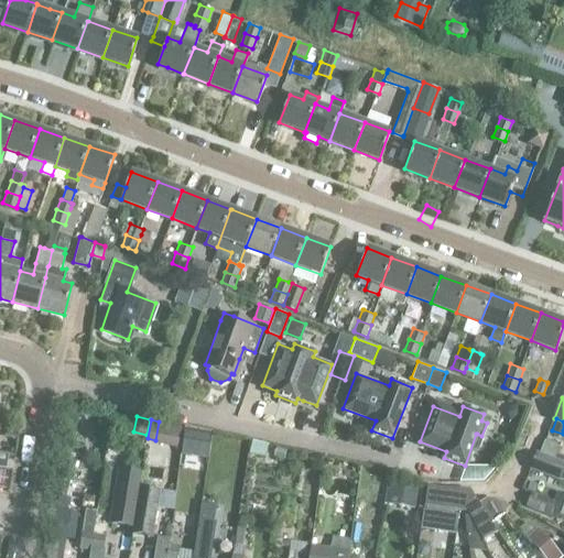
[(554,457),(540,451),(537,450),(531,467),(560,478),(560,477),(563,465),(563,460),(559,458),(554,457)]
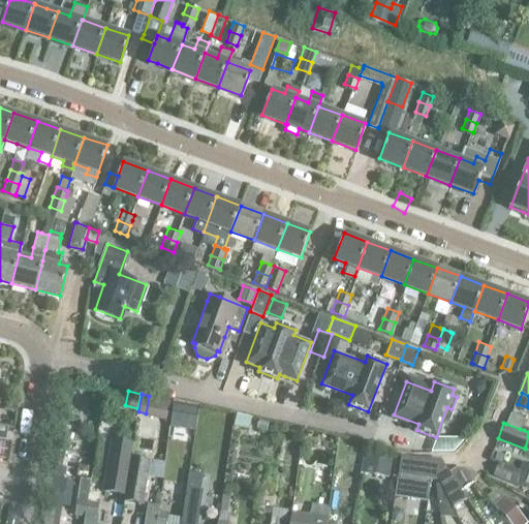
[(132,441),(111,437),(102,490),(124,493),(132,441)]
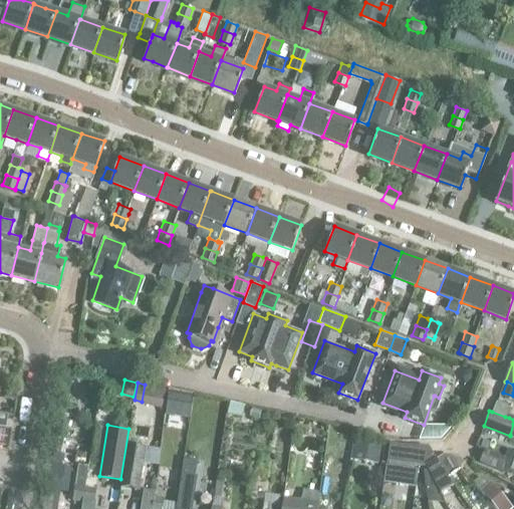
[(377,462),(381,443),(356,439),(355,444),(353,443),(350,457),(377,462)]
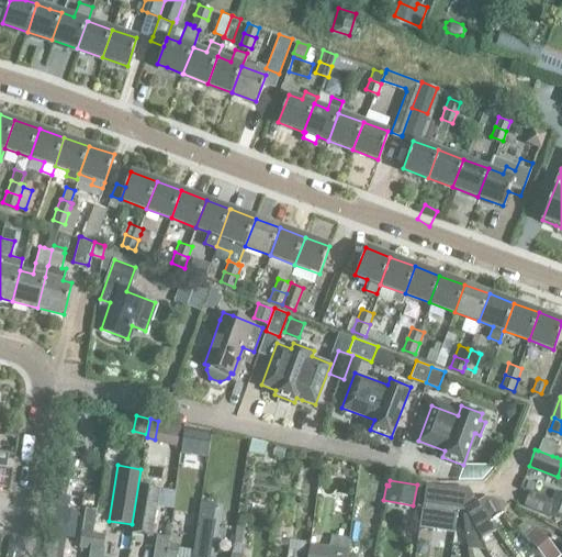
[(465,508),(476,500),(468,486),(439,485),(426,482),(424,503),(465,508)]
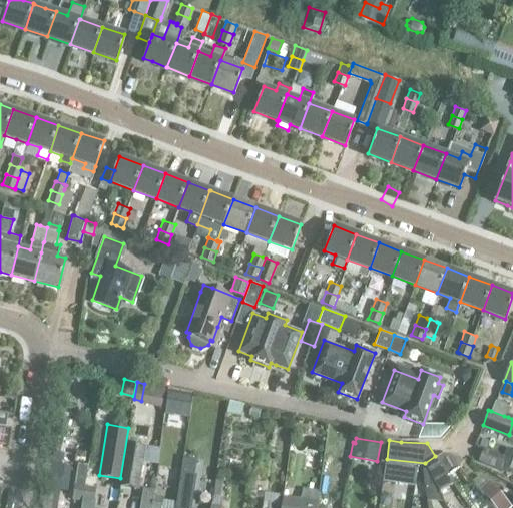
[(127,442),(120,484),(138,488),(145,445),(127,442)]
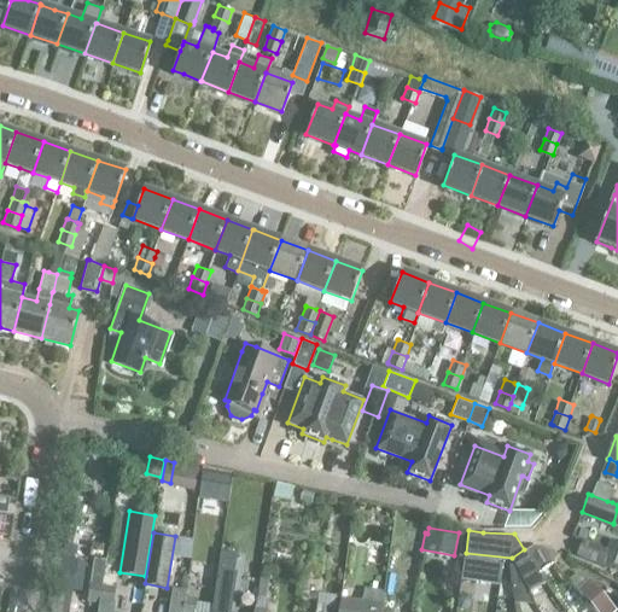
[(610,549),(610,548),(583,537),(577,553),(604,564),(605,560),(610,549)]
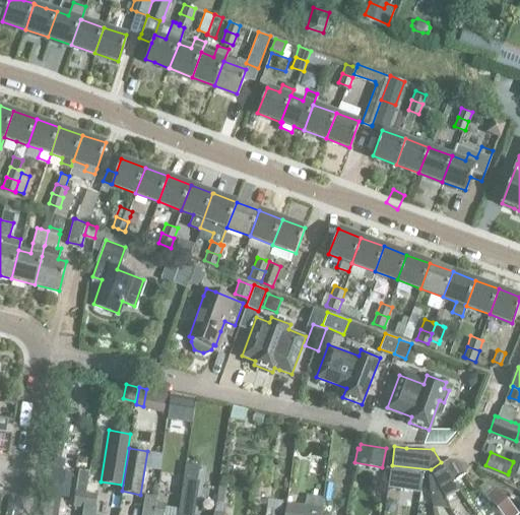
[(64,456),(54,455),(53,467),(62,469),(64,456)]
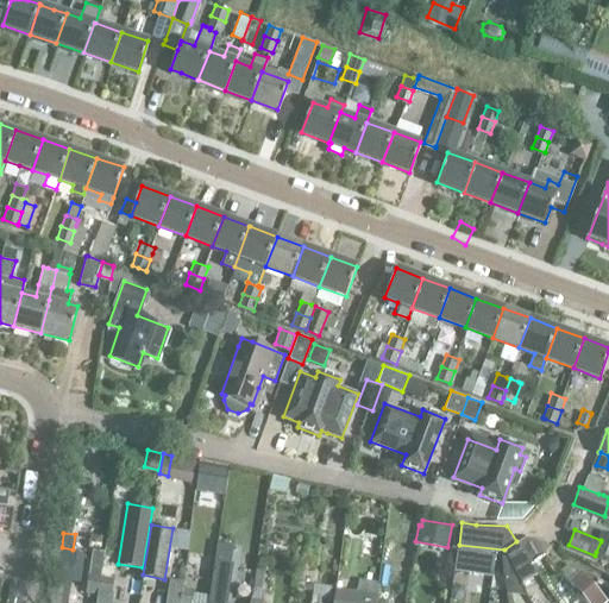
[(525,536),(518,541),(531,561),(546,552),(550,545),(534,536),(525,536)]
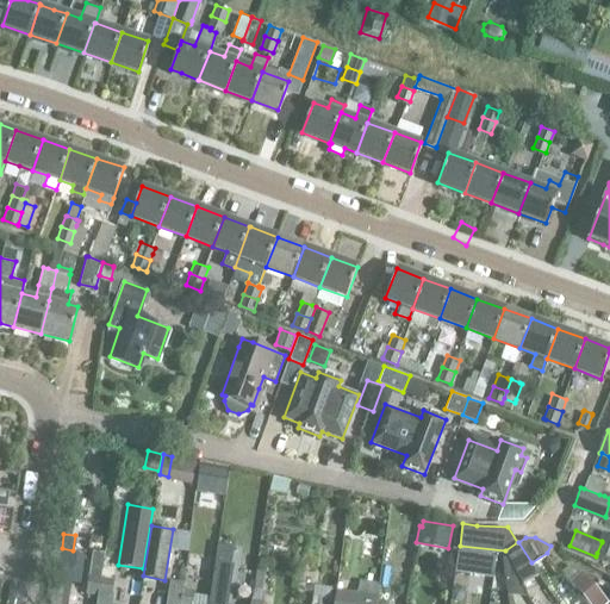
[(217,541),(215,562),(231,565),(234,543),(217,541)]
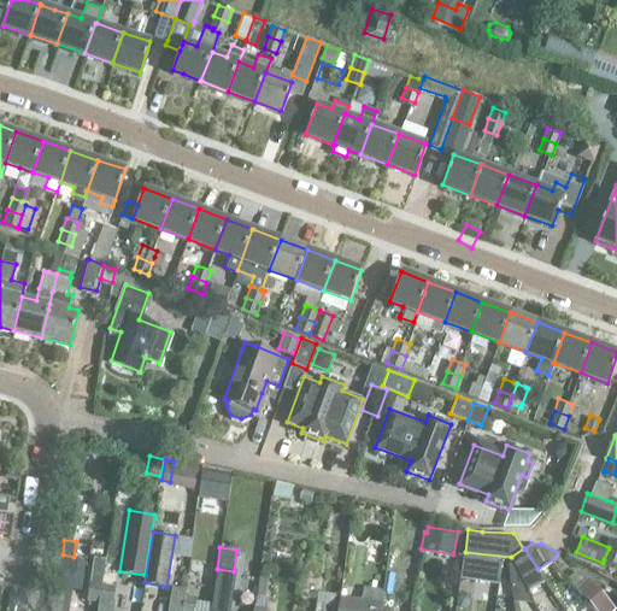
[(523,548),(511,557),(513,562),(529,588),(545,580),(538,569),(524,548),(523,548)]
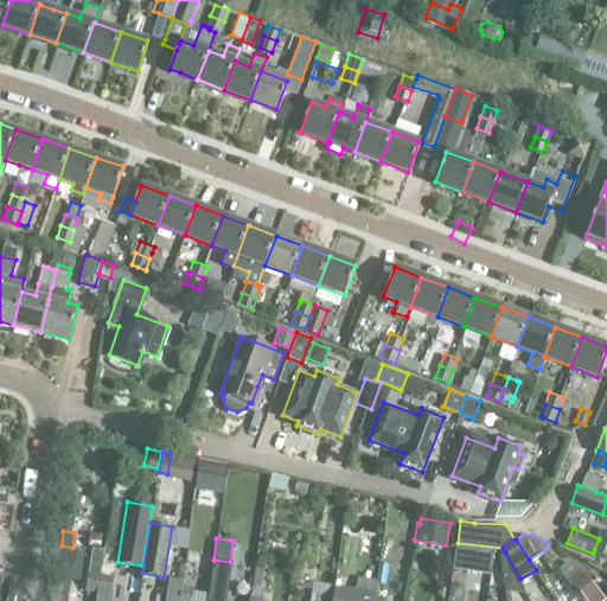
[(606,542),(604,542),(599,539),(594,550),(606,555),(606,542)]
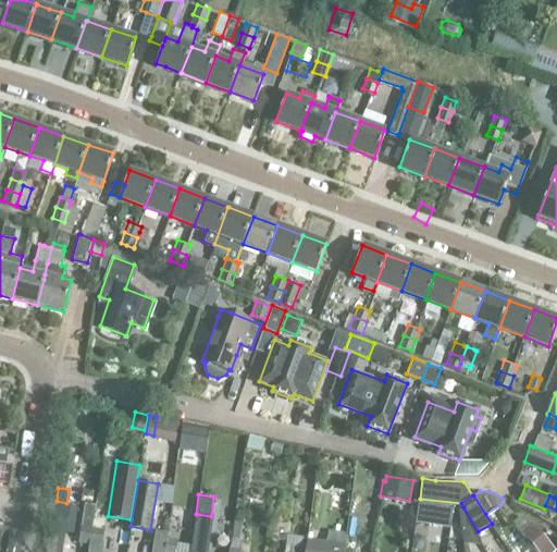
[(52,514),(50,527),(52,527),(63,529),(65,516),(67,503),(66,503),(57,501),(56,501),(53,501),(52,514)]
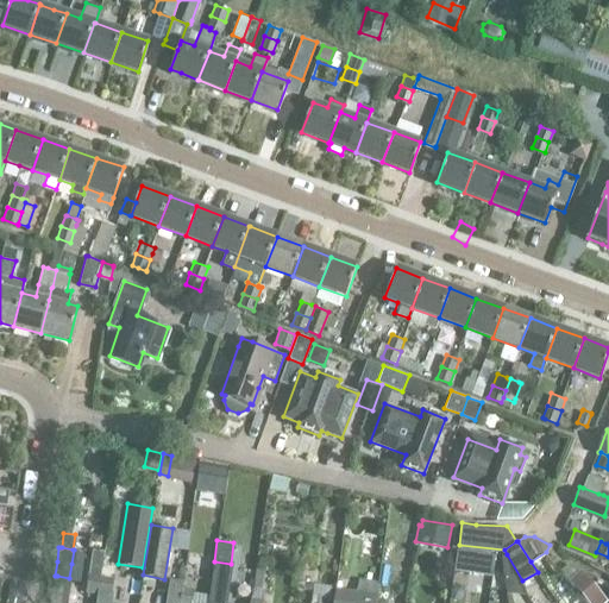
[(100,575),(101,575),(105,550),(93,547),(89,572),(100,575)]
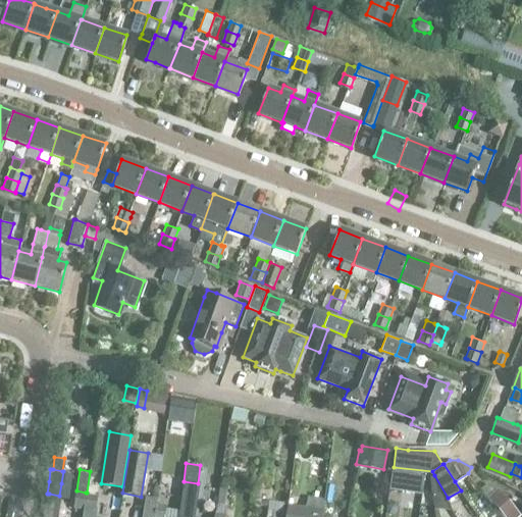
[(401,489),(403,472),(393,471),(389,487),(401,489)]
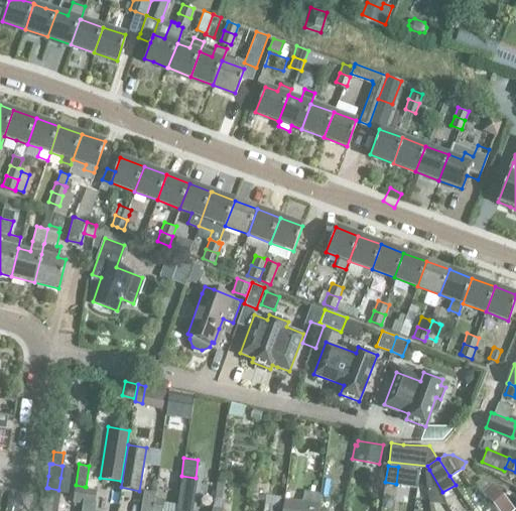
[(175,510),(185,510),(186,507),(191,508),(196,478),(181,476),(178,492),(175,510)]
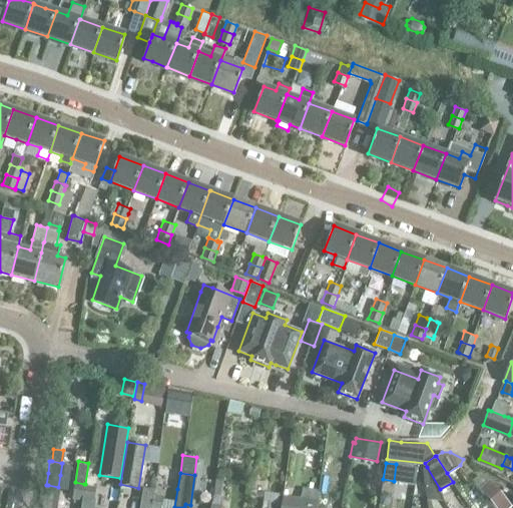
[(483,486),(487,482),(479,473),(476,475),(472,479),(476,483),(480,488),(483,486)]
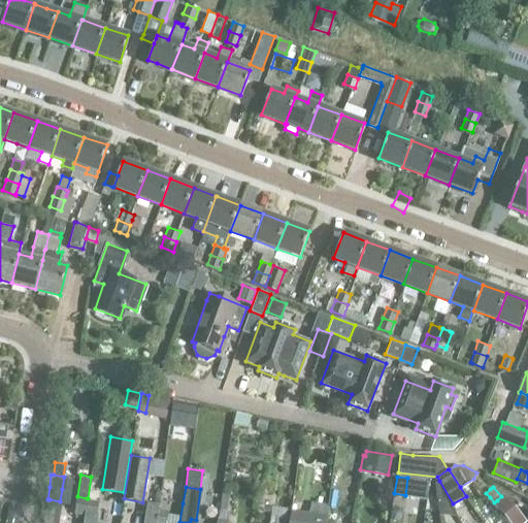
[(504,494),(501,496),(497,500),(494,502),(510,522),(522,522),(526,520),(504,494)]
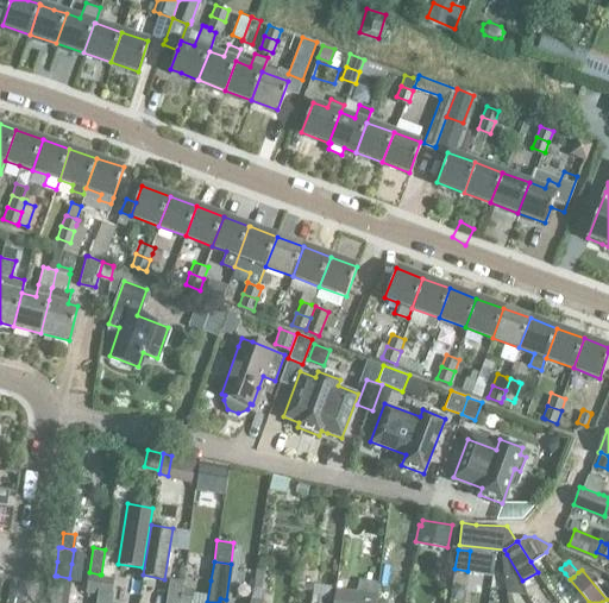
[(100,575),(89,572),(87,590),(98,592),(101,575),(100,575)]
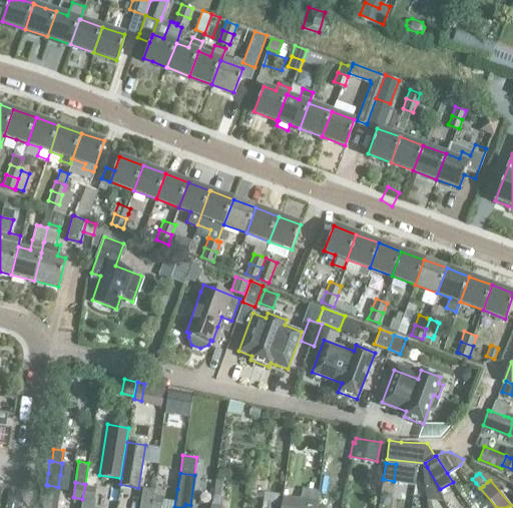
[(95,485),(85,484),(82,499),(94,501),(94,497),(96,486),(95,485)]
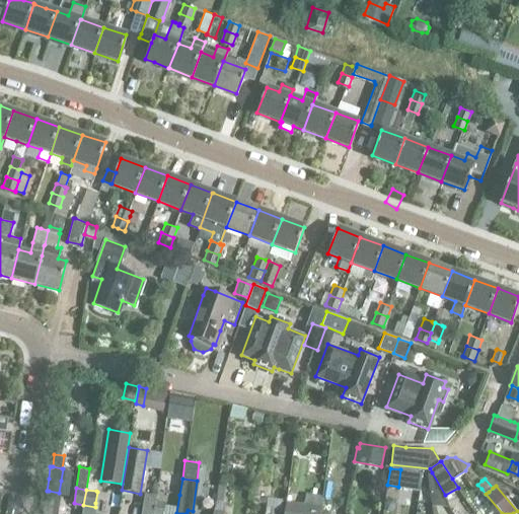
[(47,491),(43,513),(55,513),(59,493),(49,491),(47,491)]
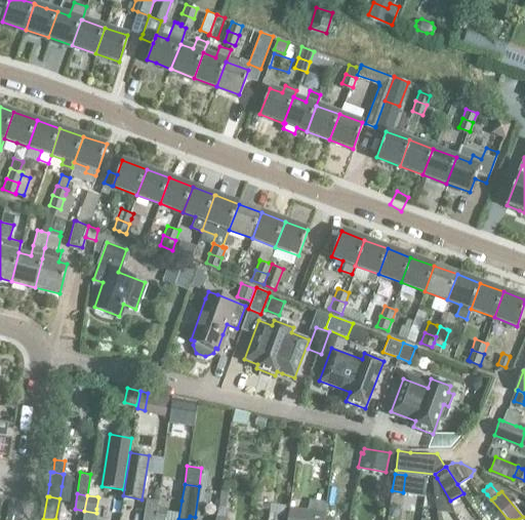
[(325,511),(327,500),(310,496),(308,509),(325,511)]
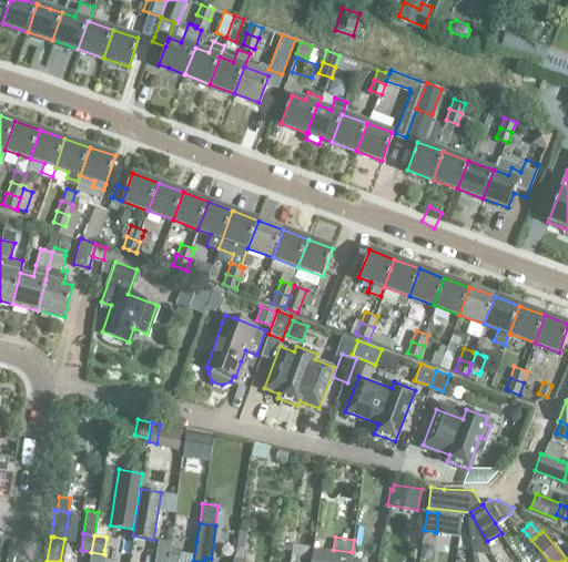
[(168,561),(169,558),(171,547),(172,540),(159,538),(154,561),(168,561)]
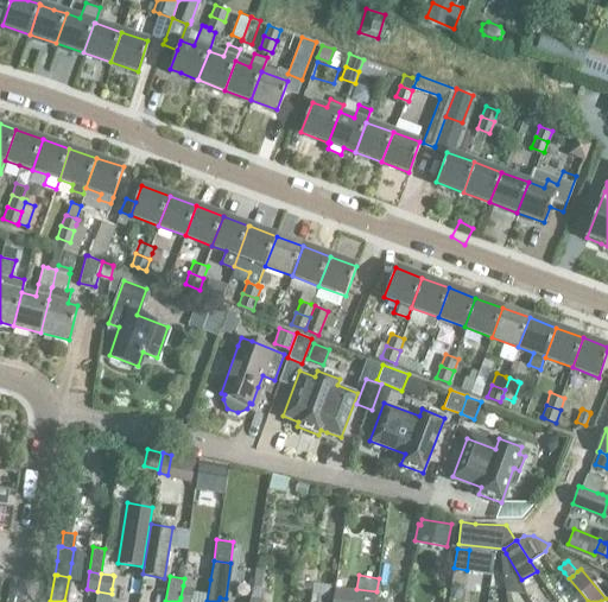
[(333,601),(334,591),(330,591),(331,583),(314,581),(309,601),(333,601)]
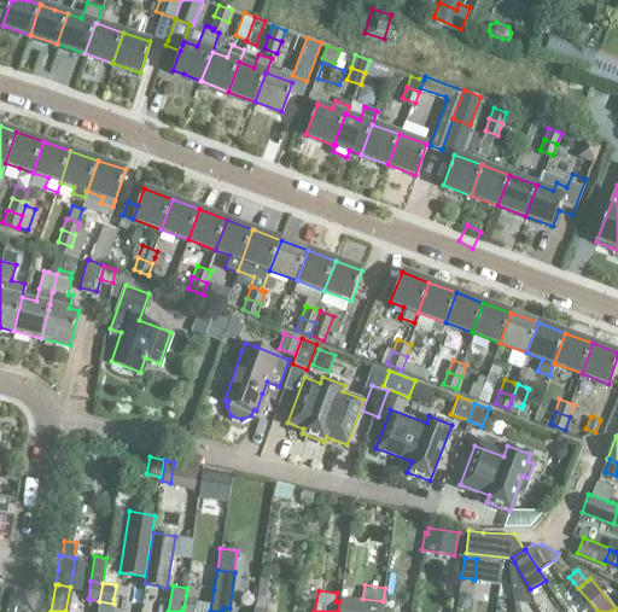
[(186,595),(184,607),(196,610),(197,598),(186,595)]
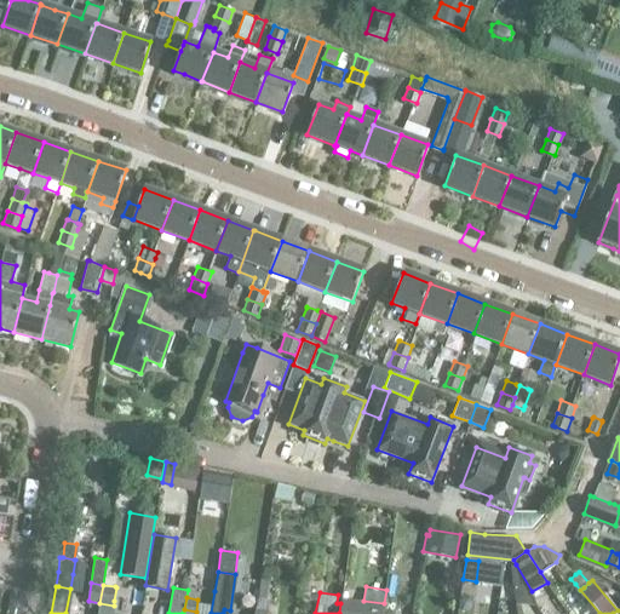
[(265,598),(257,597),(256,608),(268,609),(269,598),(265,598)]
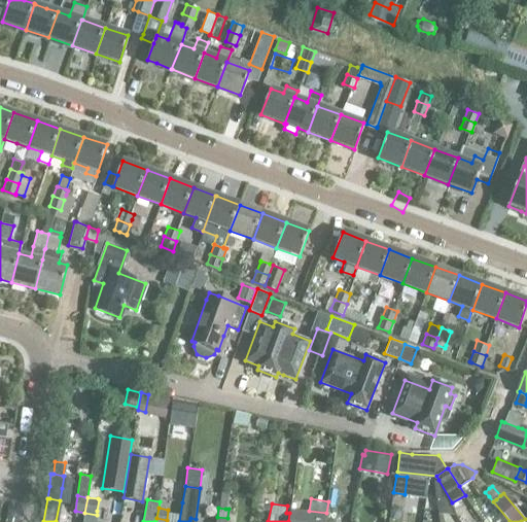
[(324,521),(325,517),(326,513),(309,511),(303,510),(301,521),(324,521)]
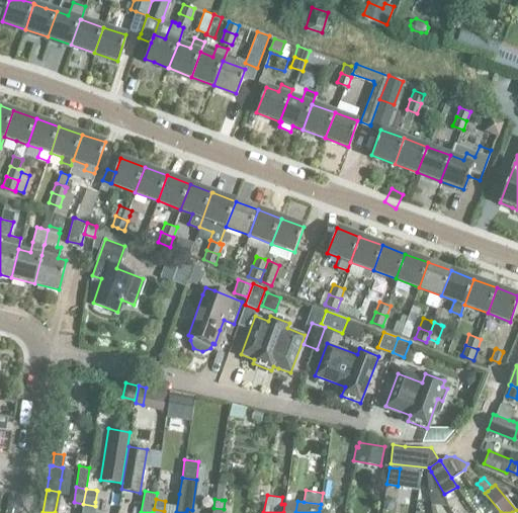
[(81,512),(102,512),(95,512),(97,502),(95,502),(95,506),(83,504),(81,512)]
